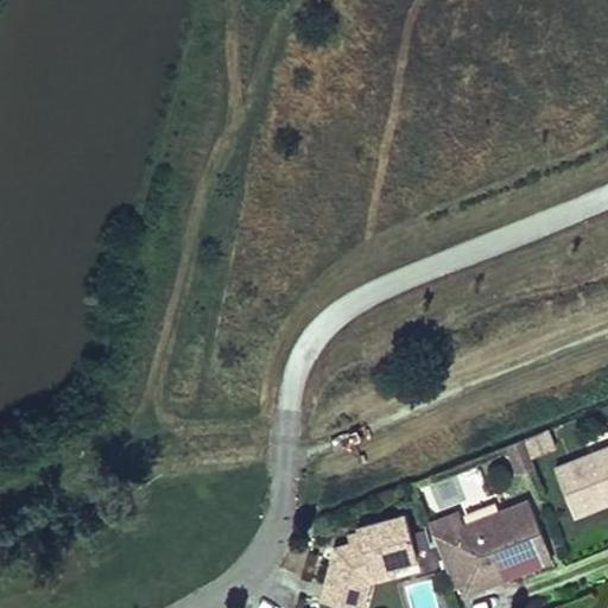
[(548,429),(524,438),(532,457),(555,448),(548,429)]
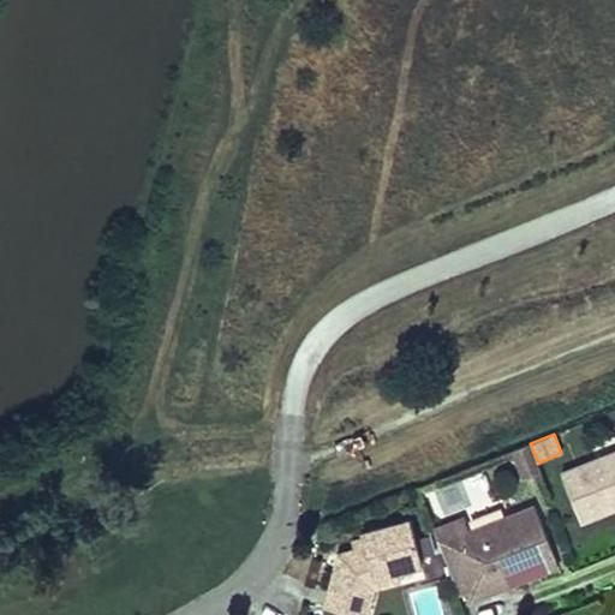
[(614,448),(559,471),(578,521),(614,506),(614,448)]
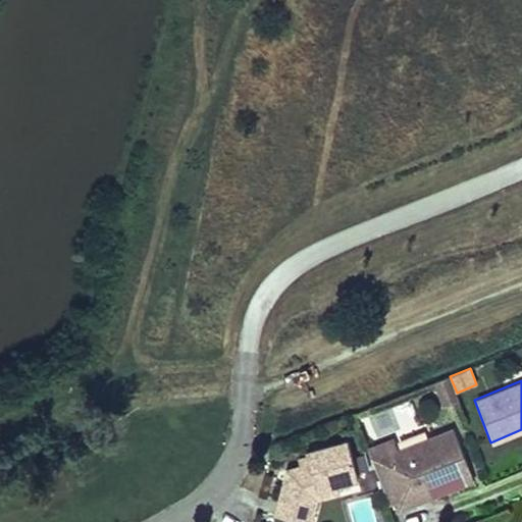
[(473,478),(452,427),(398,450),(393,438),(369,449),(392,505),(396,503),(414,496),(416,502),(473,478)]
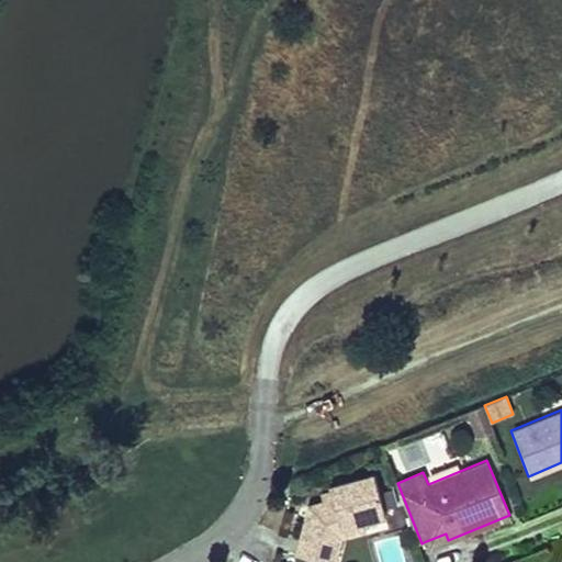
[(332,487),(334,493),(336,502),(325,505),(312,508),(300,557),(321,561),(338,561),(344,538),(347,538),(345,529),(366,524),(388,518),(375,475),(332,487)]
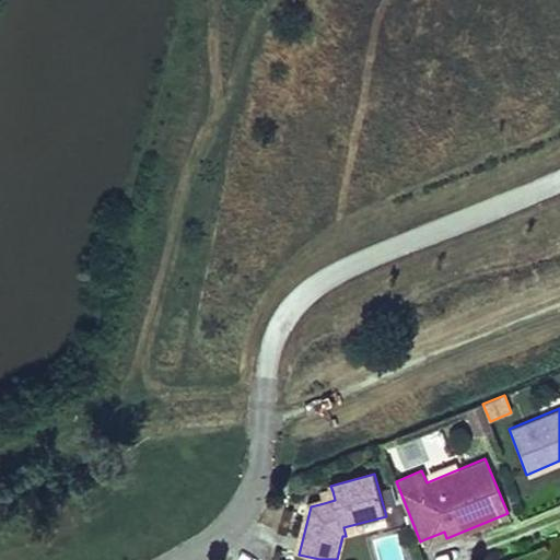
[(335,500),(333,491),(322,494),(324,503),(335,500)]
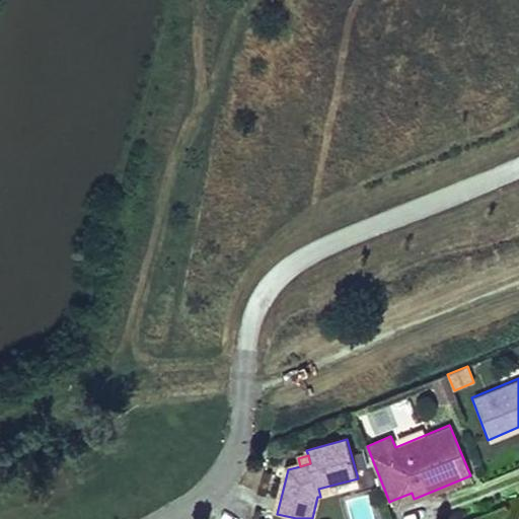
[(338,484),(318,489),(320,497),(340,492),(338,484)]
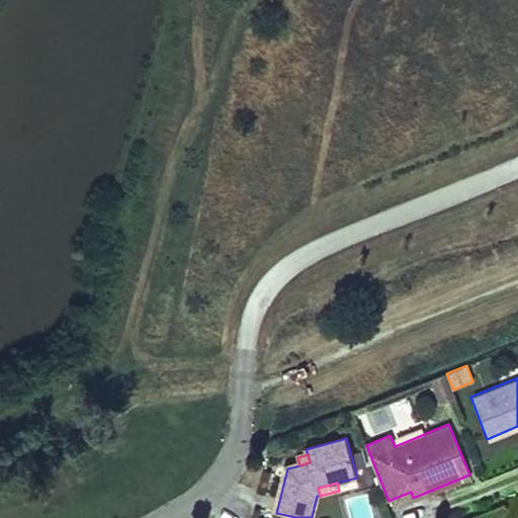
[(411,492),(393,499),(395,505),(413,498),(411,492)]
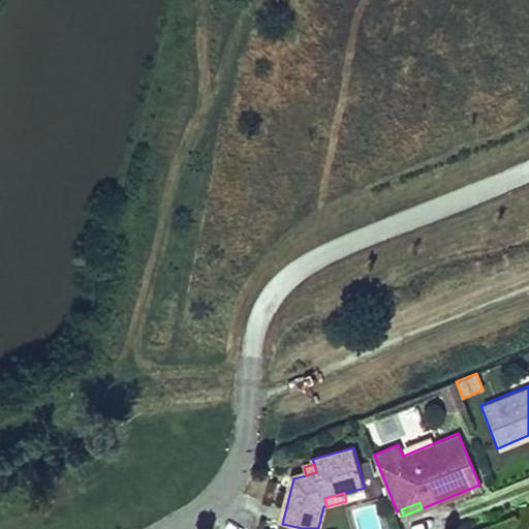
All buildings are outlined.
